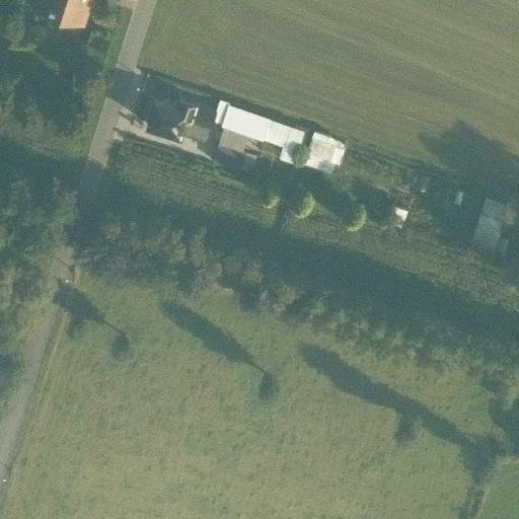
[(32,0),(31,7),(83,23),(89,0),(32,0)]
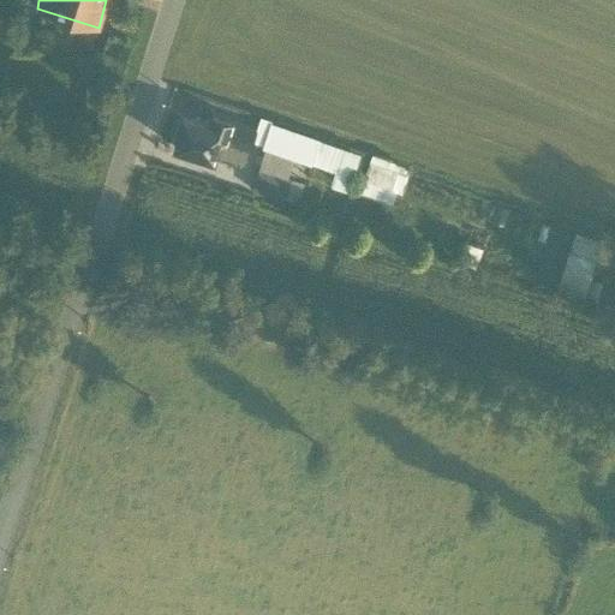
[(311,161),(333,168),(336,172),(332,185),(348,191),(358,155),(261,120),(257,131),(212,117),(209,124),(184,117),(173,148),(215,162),(215,160),(244,169),(254,142),(263,145),(263,147),(266,148),(252,191),(282,201),(282,199),(297,203),(304,183),(288,178),(294,157),(311,162),(311,161)]
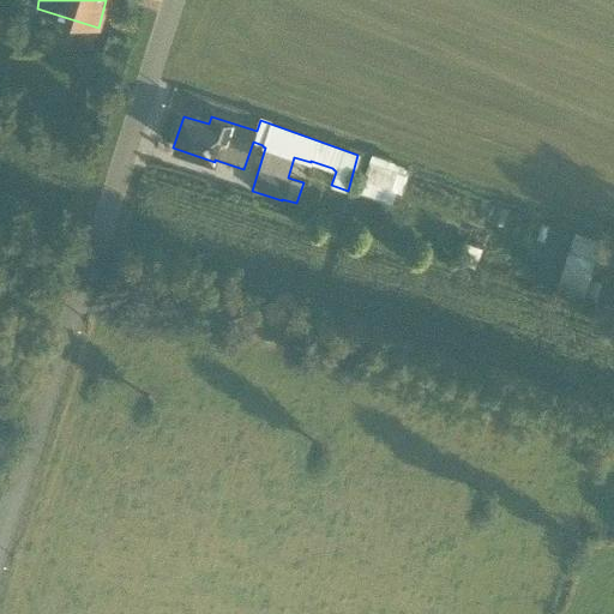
[(403,168),(369,157),(362,180),(365,180),(360,193),(396,205),(399,193),(401,193),(407,174),(404,174),(405,169),(402,169),(403,168)]
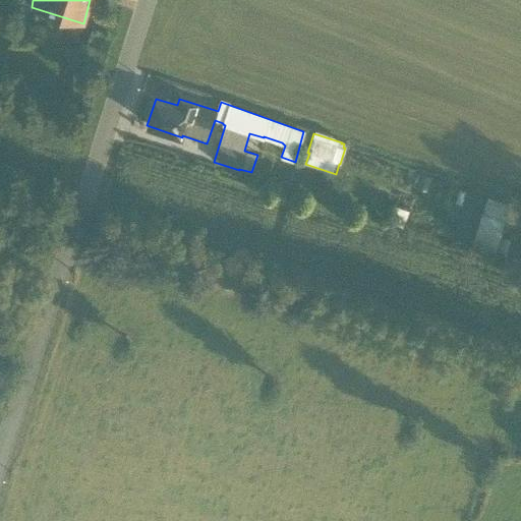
[(464,188),(433,178),(430,186),(461,196),(464,188)]
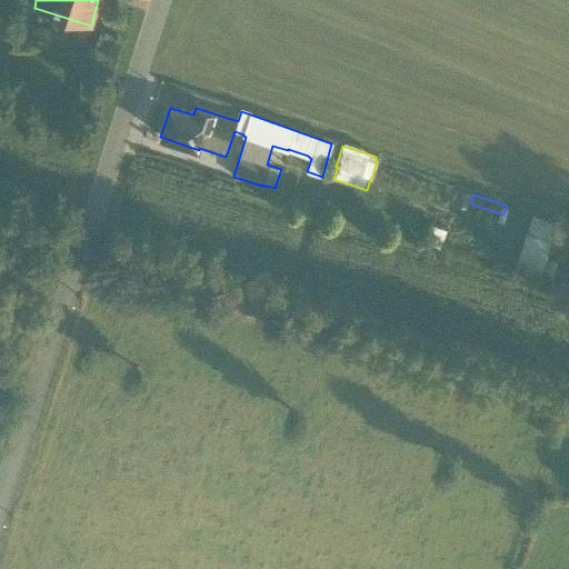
[(557,223),(532,216),(519,255),(508,251),(503,266),(550,281),(556,262),(546,259),(548,250),(556,252),(563,228),(557,226),(557,223)]
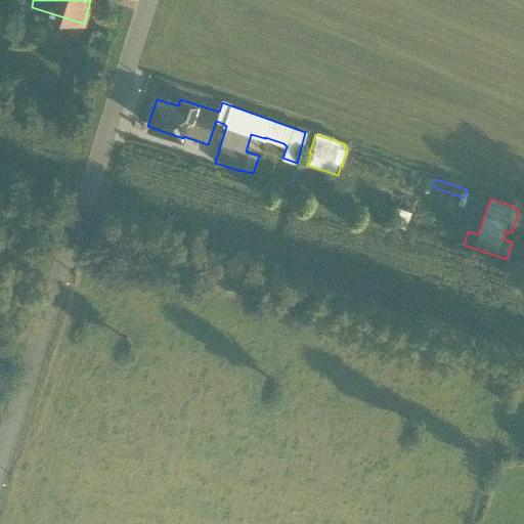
[(523,225),(516,223),(512,237),(523,241),(523,225)]
